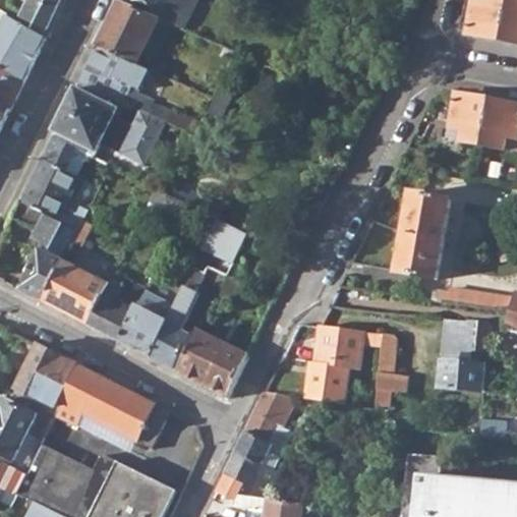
[(25,0),(20,12),(45,29),(58,0),(25,0)]
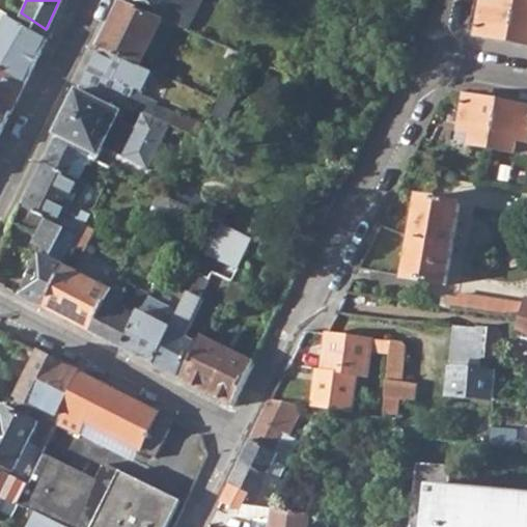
[(141,52),(160,17),(123,0),(118,0),(94,47),(148,68),(153,71),(156,59),(141,52)]
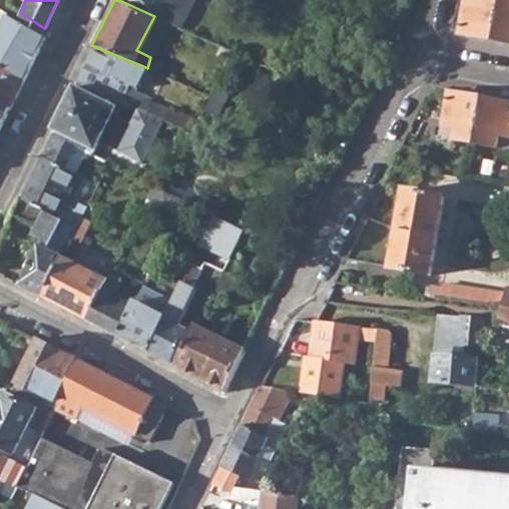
[(154,16),(177,26),(190,0),(119,0),(154,16)]
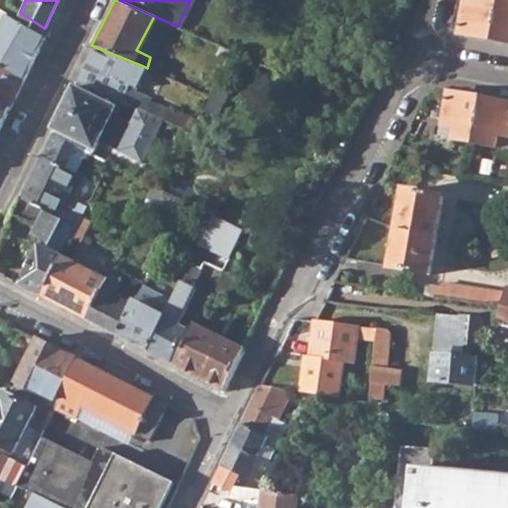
[(455,30),(491,36),(497,0),(475,0),(475,3),(461,0),(455,30)]
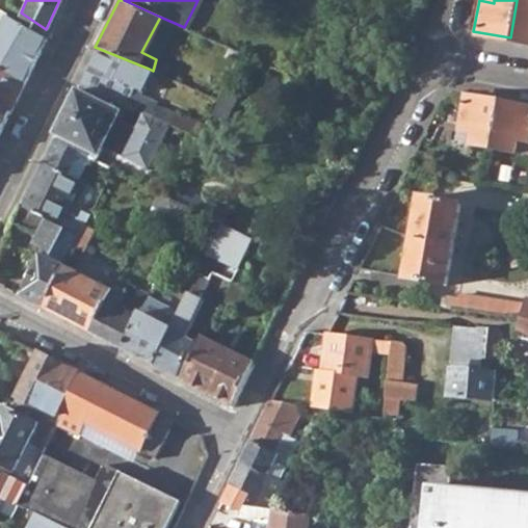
[(517,0),(510,37),(527,41),(527,0),(517,0)]
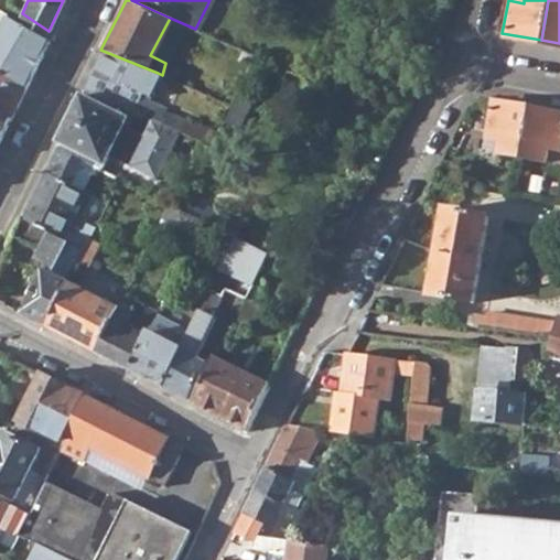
[(0,71),(22,85),(45,38),(6,11),(0,20),(0,71)]
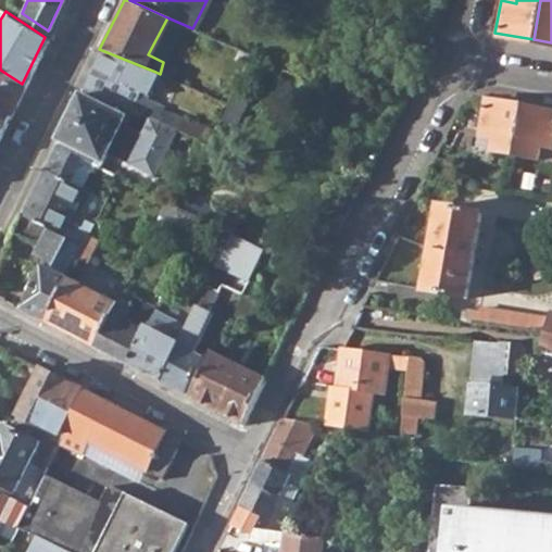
[(126,107),(129,109),(136,96),(139,88),(147,92),(155,72),(99,49),(80,87),(126,107)]
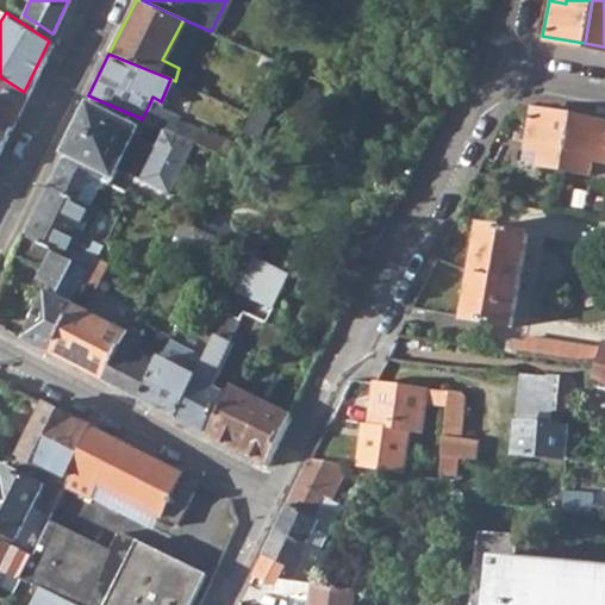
[(0,120),(7,125),(24,92),(0,76),(0,120)]
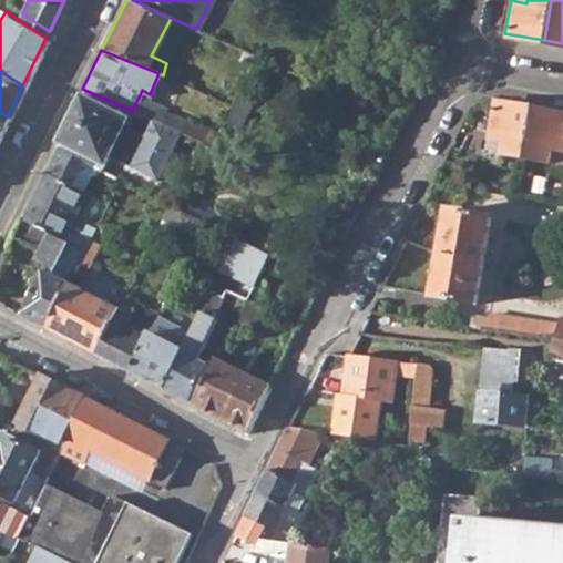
[(82,89),(57,139),(104,162),(108,153),(129,163),(128,166),(156,180),(180,132),(154,121),(132,111),(129,109),(82,89)]
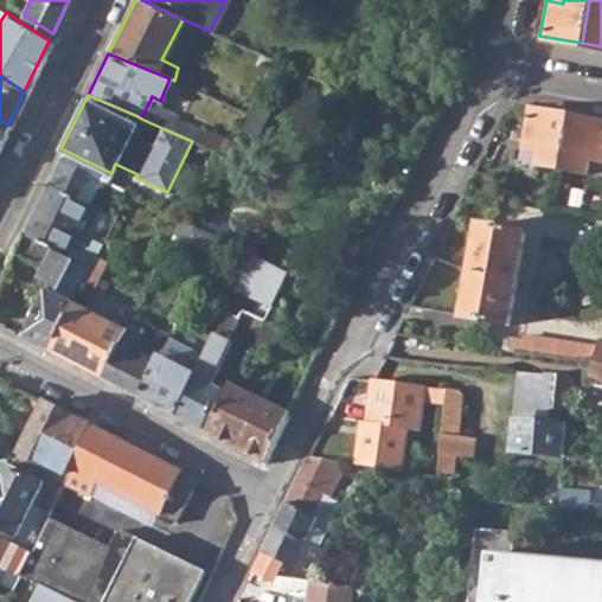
[(238,127),(255,136),(268,109),(251,101),(238,127)]
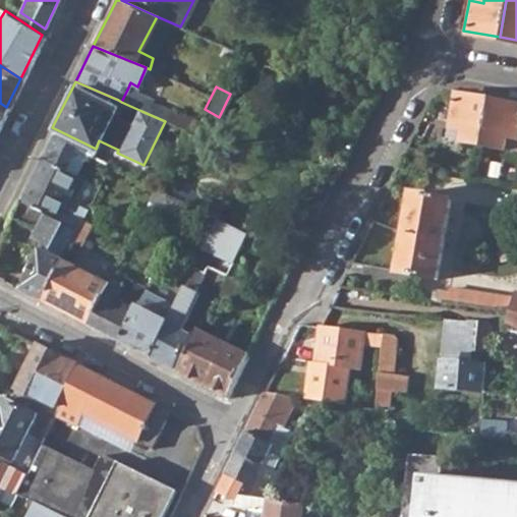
[(121,102),(141,111),(146,100),(140,95),(127,90),(121,102)]
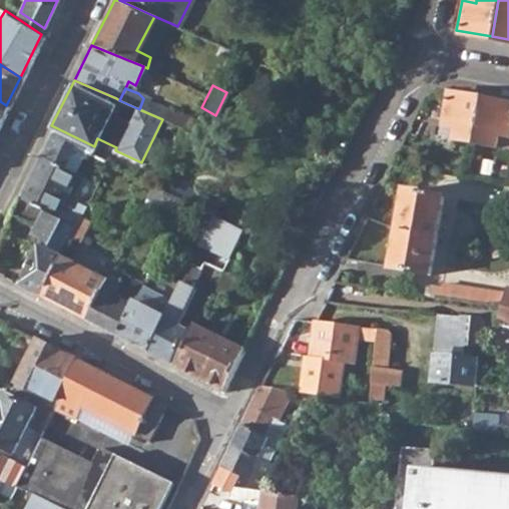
[(451,135),(471,139),(479,94),(446,88),(441,117),(454,119),(451,135)]
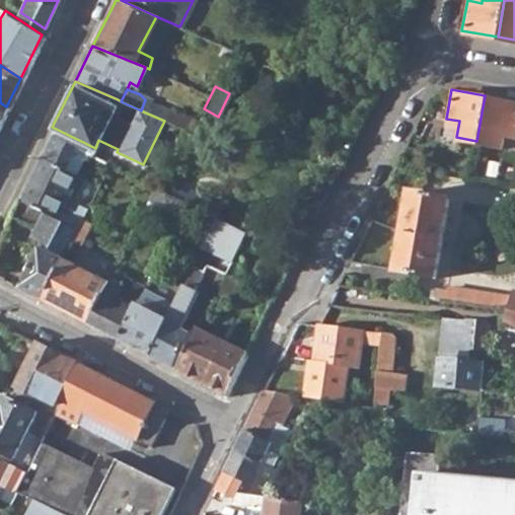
[(476,141),(500,145),(502,129),(514,132),(514,129),(514,100),(485,95),(476,141)]
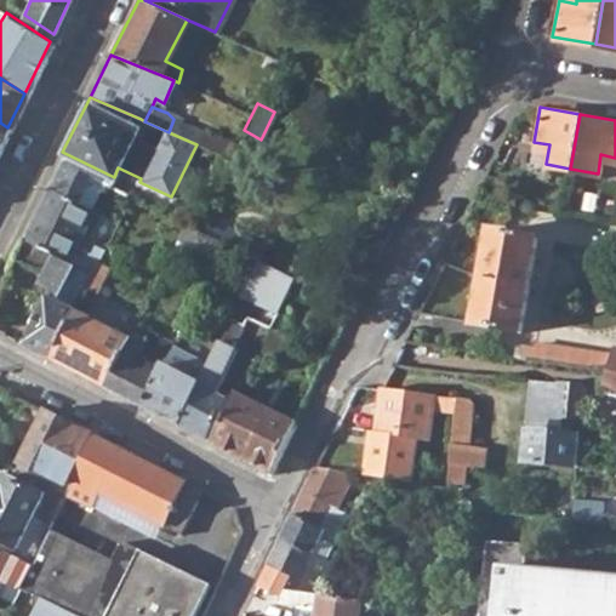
[(223,140),(174,119),(169,132),(197,144),(217,153),(223,140)]
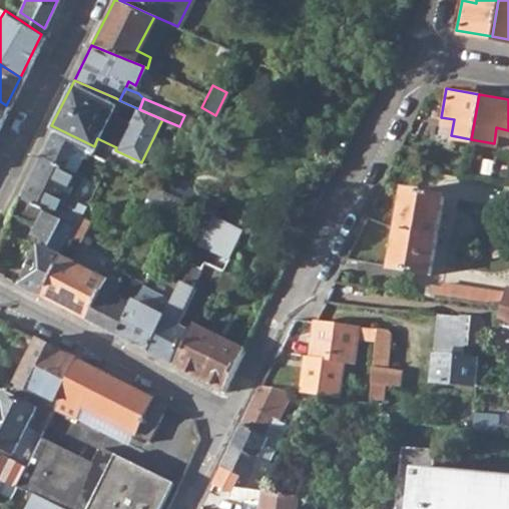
[(90,152),(94,146),(51,125),(47,131),(72,144),(90,152)]
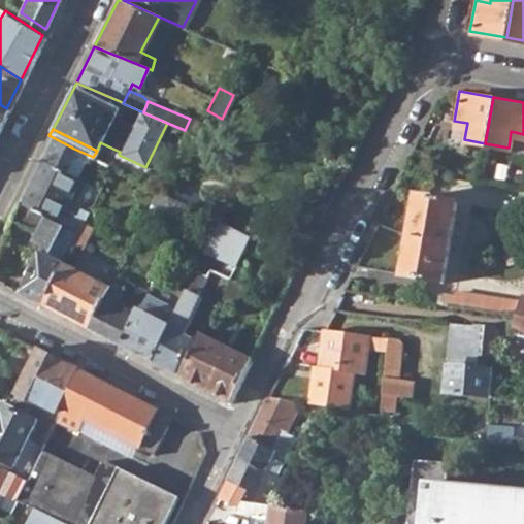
[(17,200),(56,220),(59,215),(77,176),(64,169),(74,149),(48,135),(17,200)]
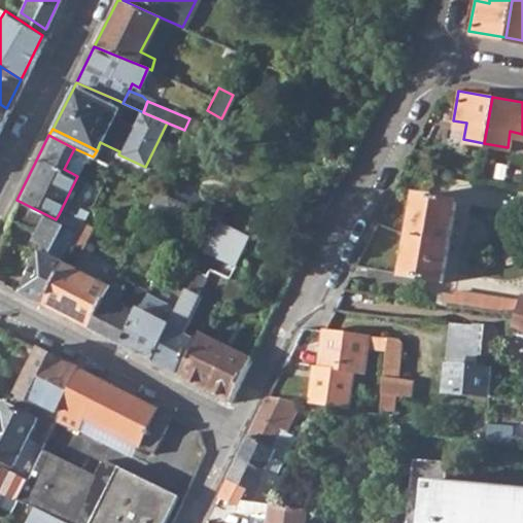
[(69,218),(66,224),(77,231),(80,223),(101,183),(93,179),(69,218)]
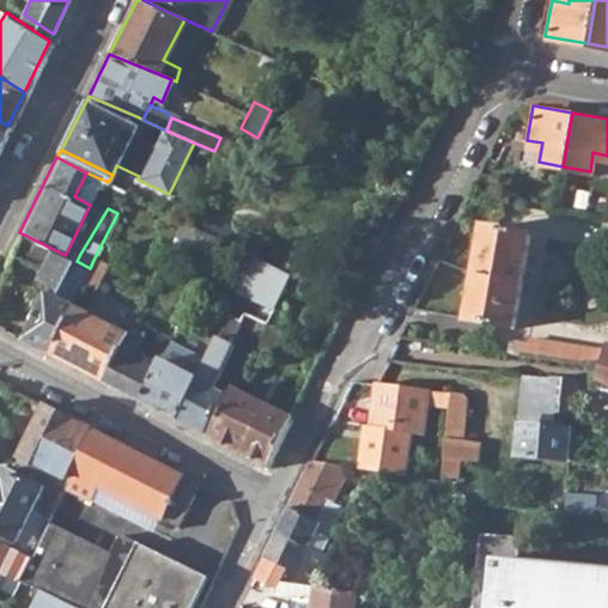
[(181,237),(210,251),(217,236),(199,228),(181,218),(175,231),(182,235),(181,237)]
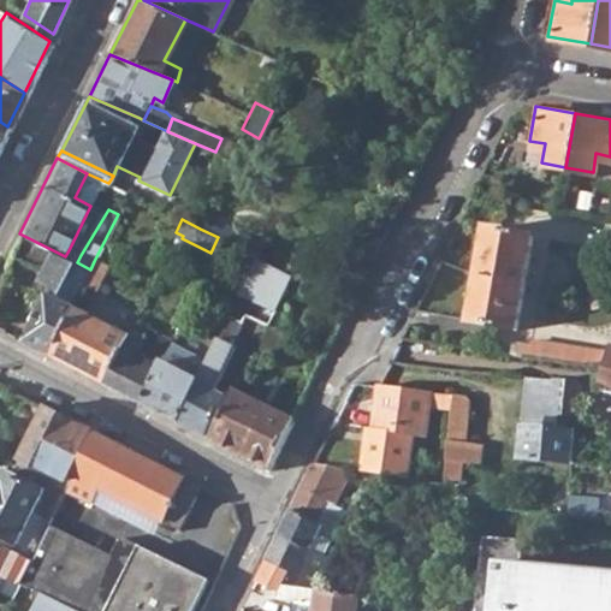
[(218,237),(253,255),(260,241),(220,221),(219,225),(205,219),(200,229),(218,237)]
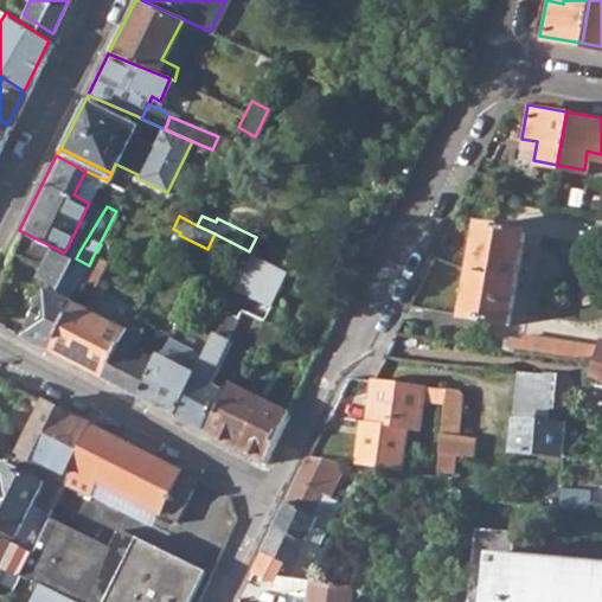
[(460,313),(506,321),(520,229),(475,222),(460,313)]
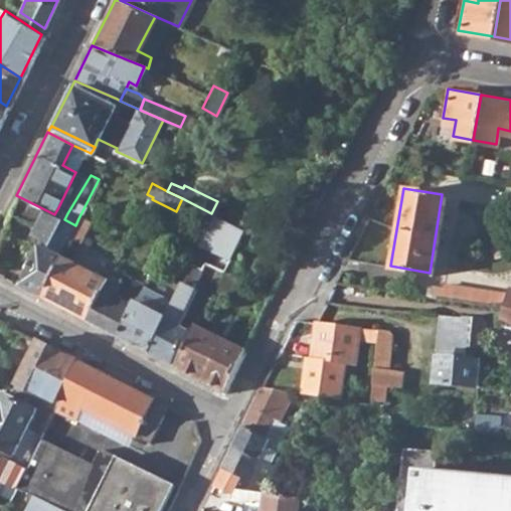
[(40,296),(60,256),(63,250),(69,237),(73,227),(75,225),(64,219),(54,214),(16,195),(8,210),(34,223),(29,233),(40,238),(17,284),(40,296)]
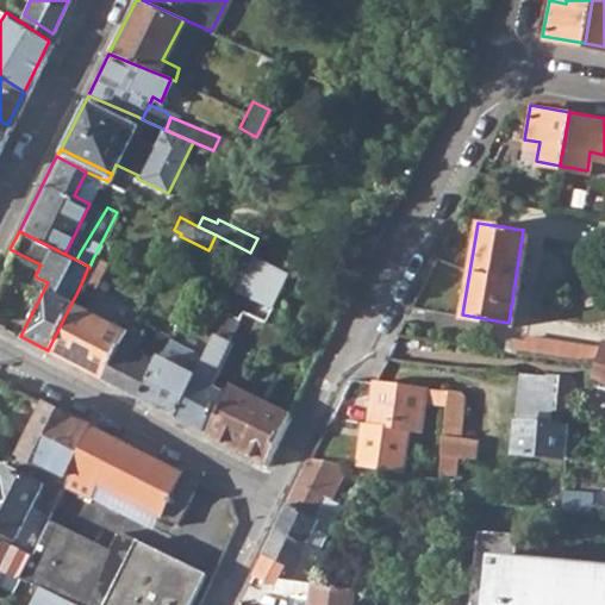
[(64,254),(76,260),(80,253),(68,248),(64,254)]
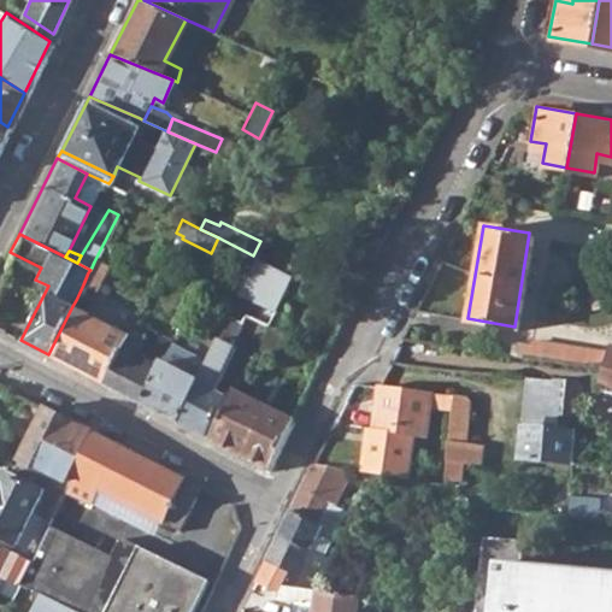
[(174,417),(201,431),(222,392),(206,383),(222,352),(218,351),(254,284),(263,289),(266,282),(280,290),(288,274),(253,256),(209,346),(174,417)]
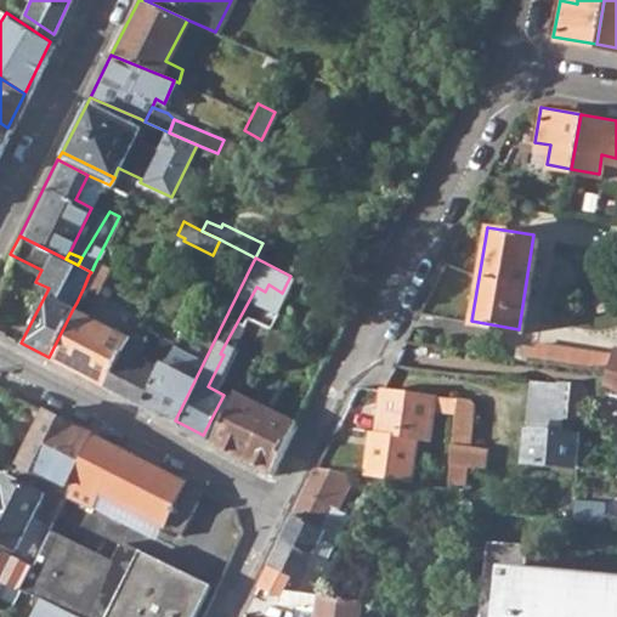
[(89,275),(84,287),(95,292),(106,269),(95,264),(91,272),(89,275)]
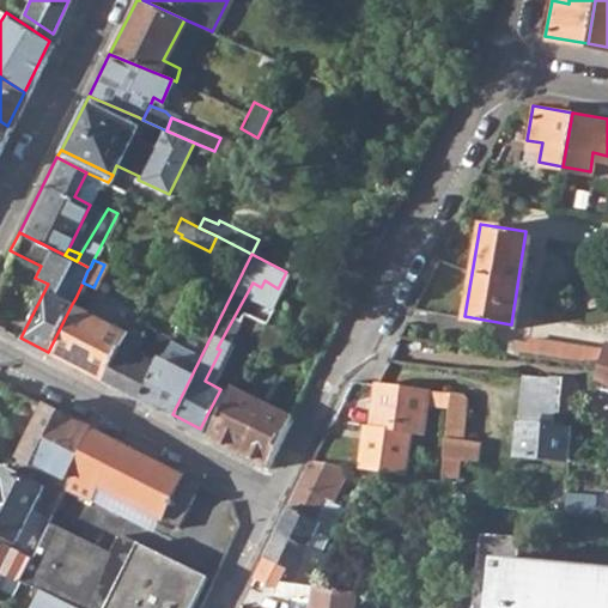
[(48,352),(101,378),(125,329),(72,304),(48,352)]
